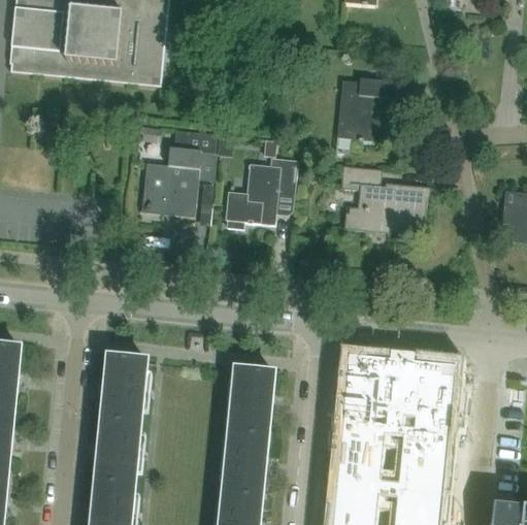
[(160,88),(168,0),(15,0),(12,36),(9,64),(10,64),(9,72),(160,88)]
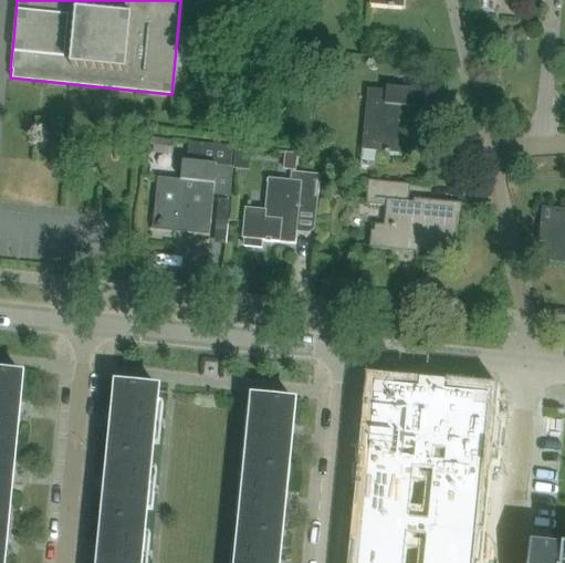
[(426,90),(399,87),(386,86),(386,90),(367,87),(362,147),(404,152),(406,128),(396,127),(398,104),(424,106),(426,90)]
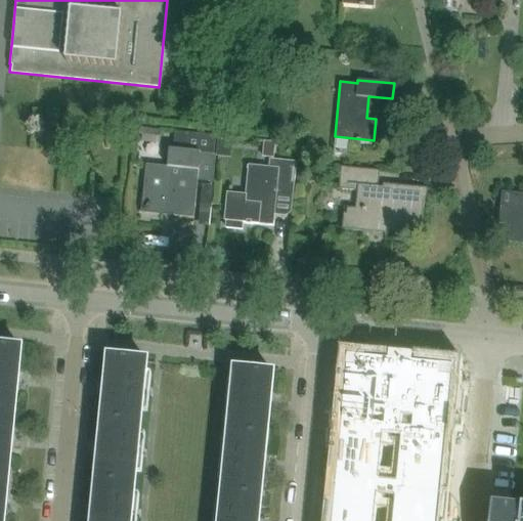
[(212,179),(214,153),(214,152),(211,152),(212,140),(174,136),(173,147),(170,147),(169,165),(144,162),(140,210),(192,215),(197,178),(212,179)]
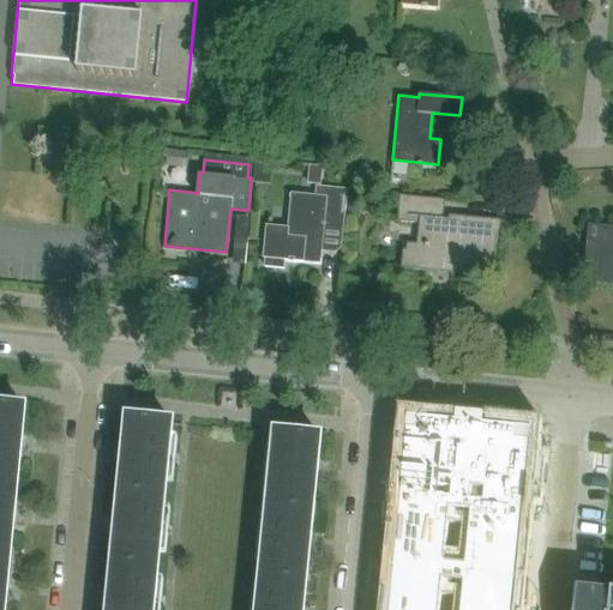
[(323,164),(307,163),(306,182),(320,183),(323,164)]
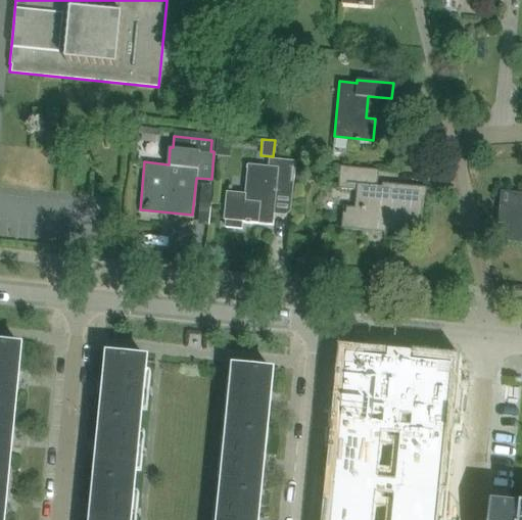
[(244,193),(226,191),(223,219),(225,219),(225,226),(240,227),(241,221),(272,224),(275,192),(291,194),(295,160),(269,157),(268,166),(247,163),(244,193)]
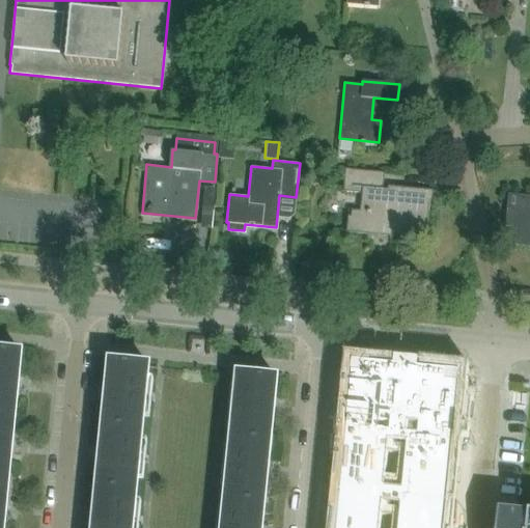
[(382,187),(384,171),(344,167),(342,189),(365,191),(363,210),(350,209),(350,215),(347,215),(346,229),(357,230),(357,228),(384,230),(385,221),(426,225),(428,198),(430,198),(431,189),(393,186),(392,190),(386,190),(387,187),(382,187)]
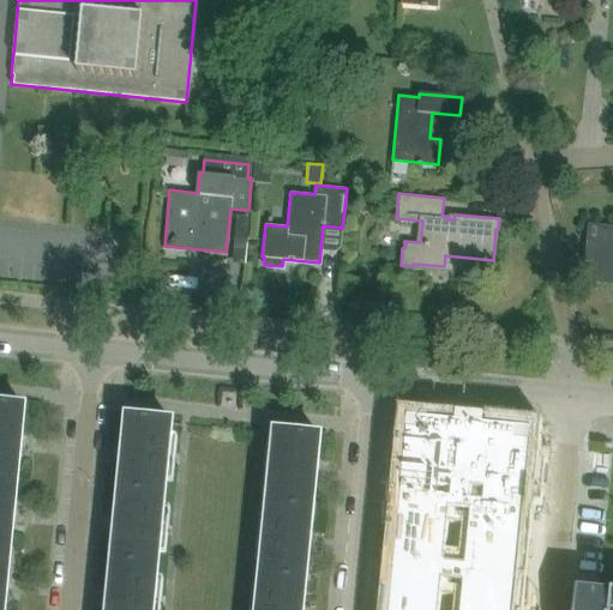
[(612,241),(612,242),(612,240),(612,224),(587,222),(583,260),(596,261),(595,282),(612,283),(612,241)]
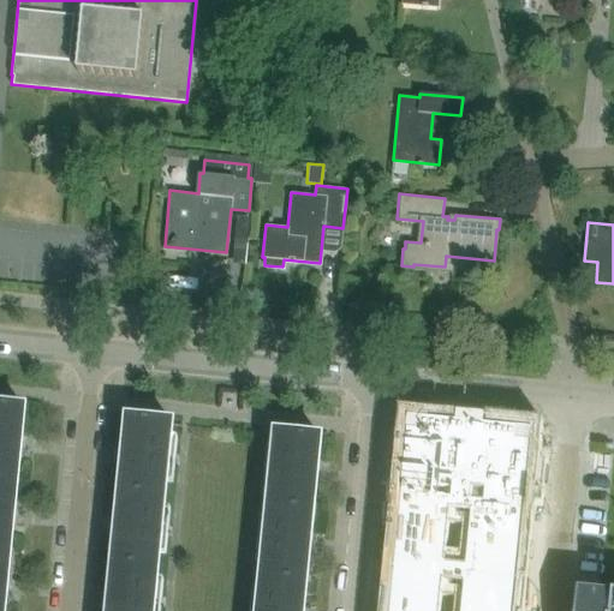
[(0,475),(16,478),(23,406),(0,403),(0,475)]
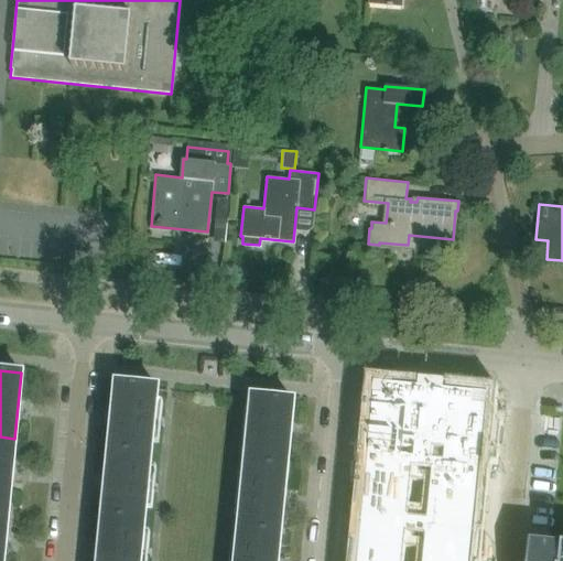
[(374,380),(354,560),(471,560),(488,392),(374,380)]
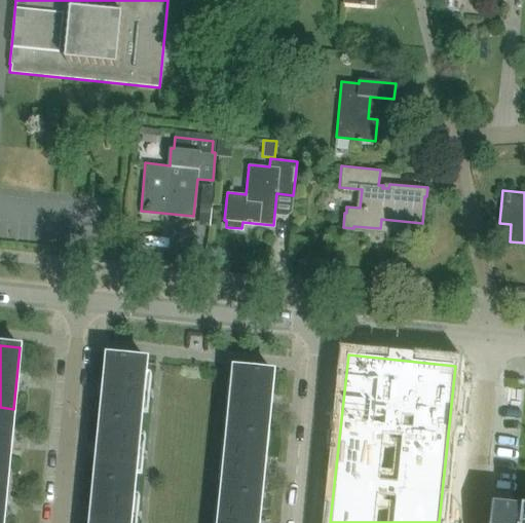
[(103,418),(140,421),(145,362),(145,360),(109,357),(103,418)]
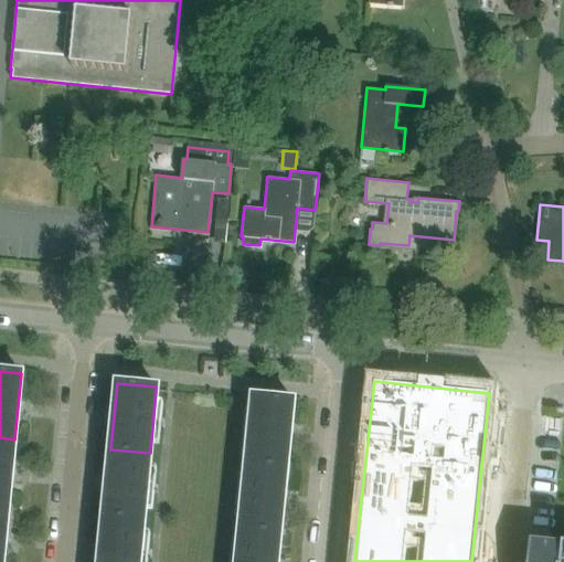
[(246,463),(285,466),(291,401),(253,396),(253,399),(246,463)]
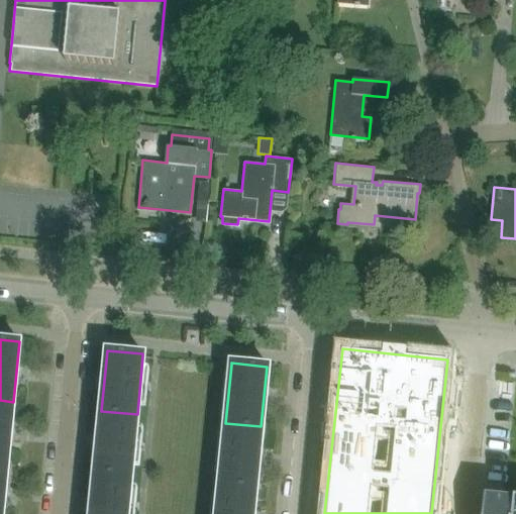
[(0,460),(8,461),(13,402),(0,400),(0,460)]
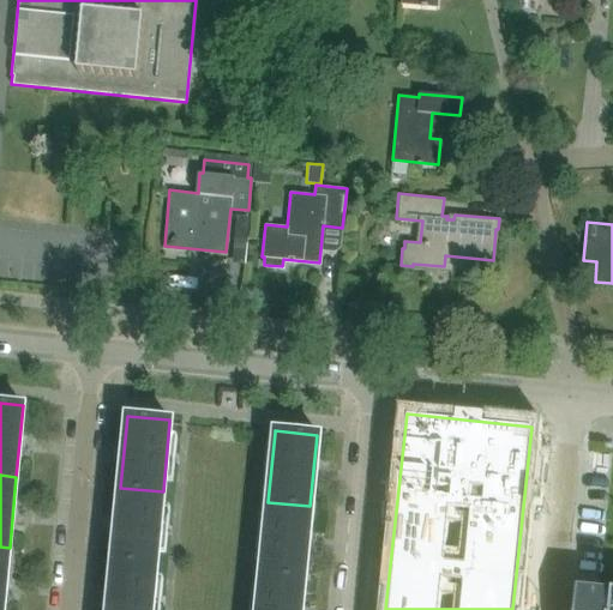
[(113,559),(156,563),(163,491),(120,488),(113,559)]
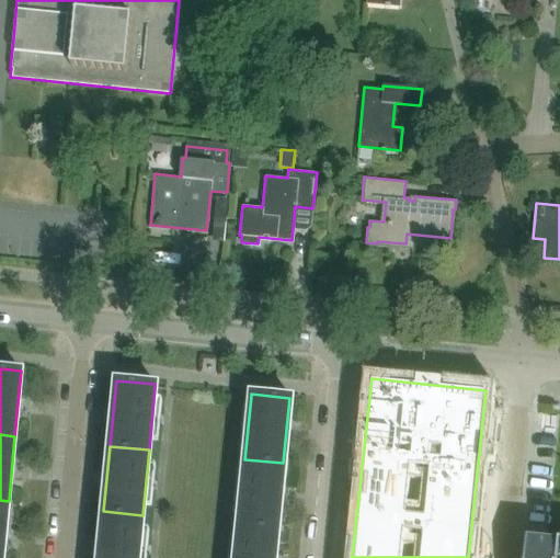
[(238,524),(276,528),(283,463),(244,459),(238,524)]
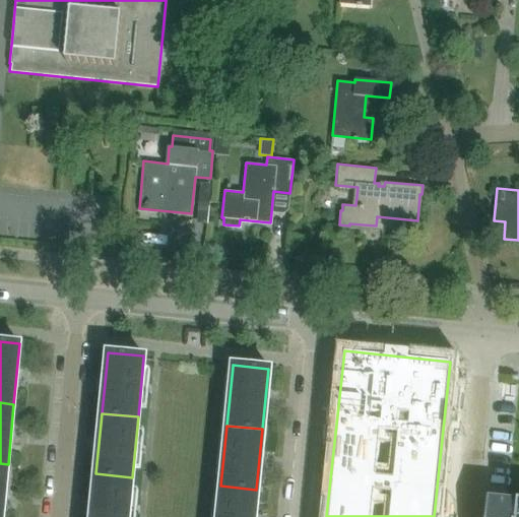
[(2,516),(8,464),(0,463),(0,516),(2,516)]
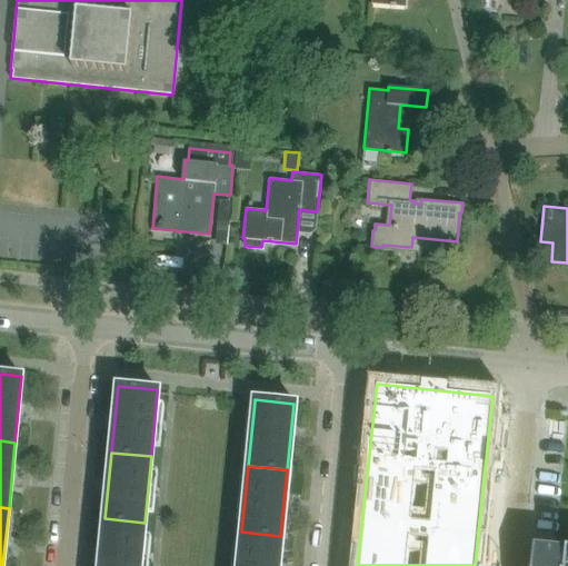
[(100,565),(140,565),(145,523),(105,518),(100,565)]
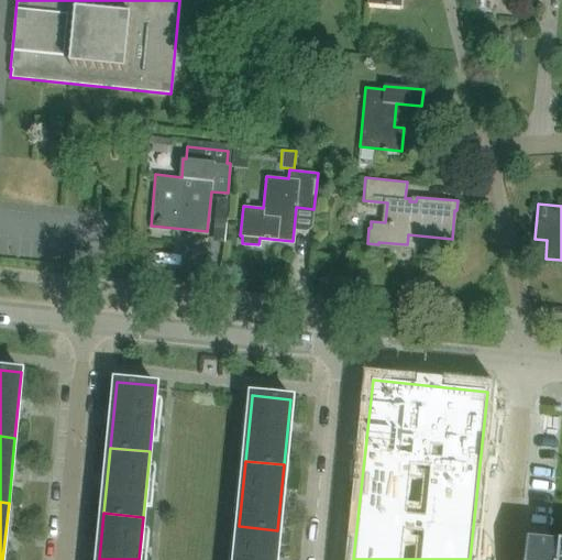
[(274,559),(277,530),(239,526),(234,559),(274,559)]
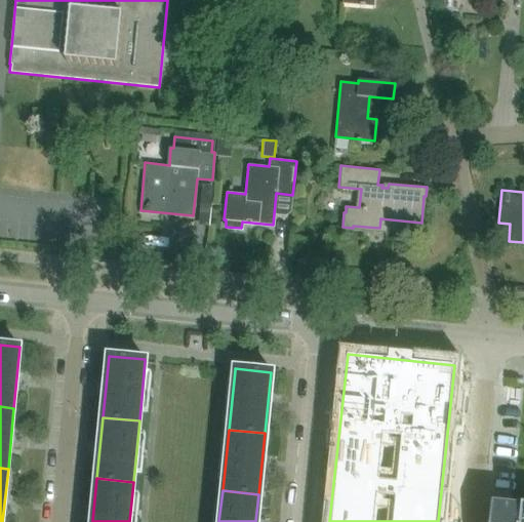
[(523,521),(523,506),(510,505),(501,505),(495,504),(493,504),(492,506),(492,513),(492,515),(491,521),(490,521),(523,521)]
